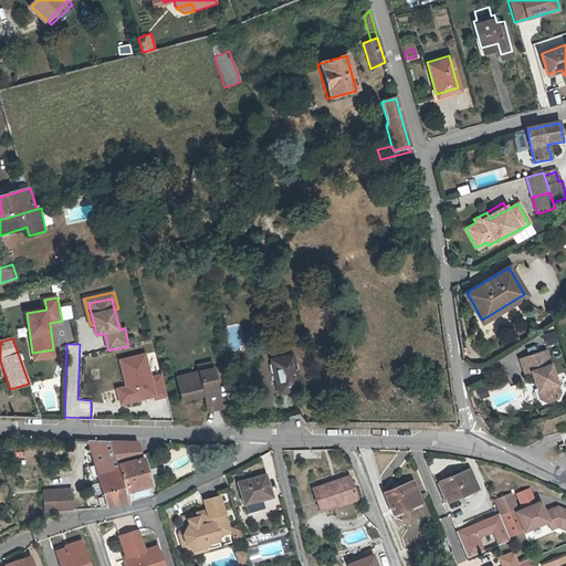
[(53,349),(32,353),(33,359),(54,356),(53,349)]
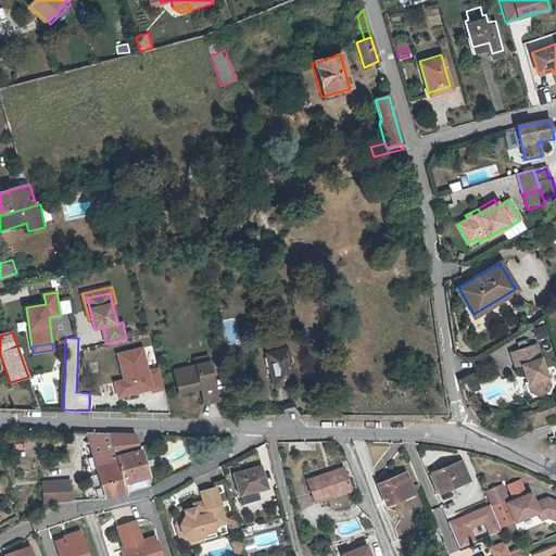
[(538,344),(513,355),(519,369),(525,367),(530,378),(533,388),(535,392),(542,395),(553,390),(555,384),(538,344)]
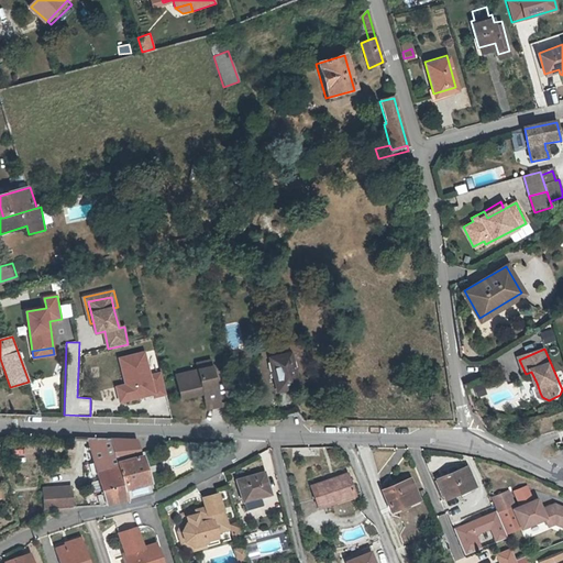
[(124,370),(121,371),(124,386),(114,388),(118,403),(152,395),(153,398),(165,396),(159,374),(148,377),(143,353),(122,359),(124,370)]
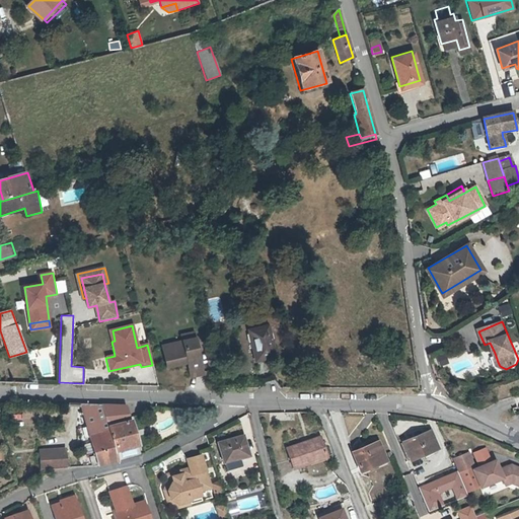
[(249,329),(255,361),(275,357),(269,326),(249,329)]
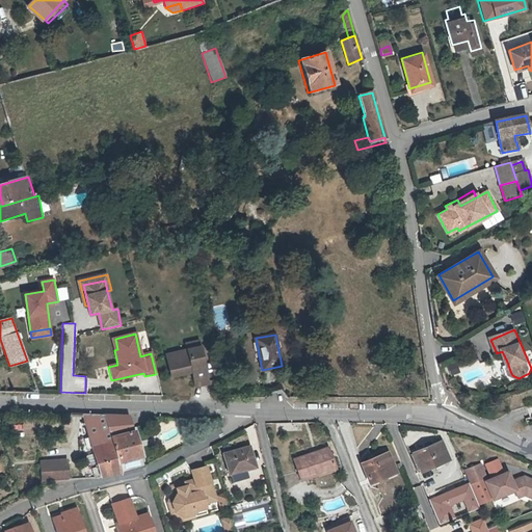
[(196,341),(185,344),(186,350),(198,347),(196,341)]
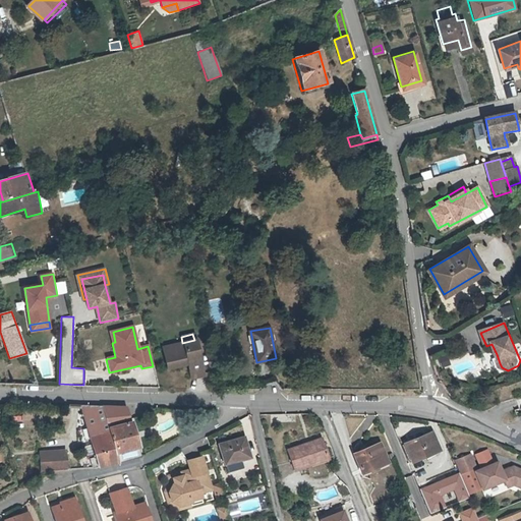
[(182,343),(162,348),(167,366),(186,361),(190,360),(194,375),(203,373),(194,340),(182,343)]
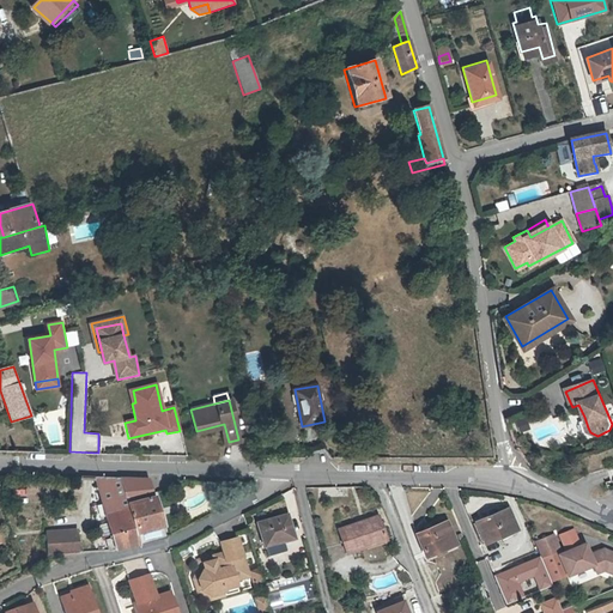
[(111,495),(107,478),(93,478),(99,498),(111,495)]
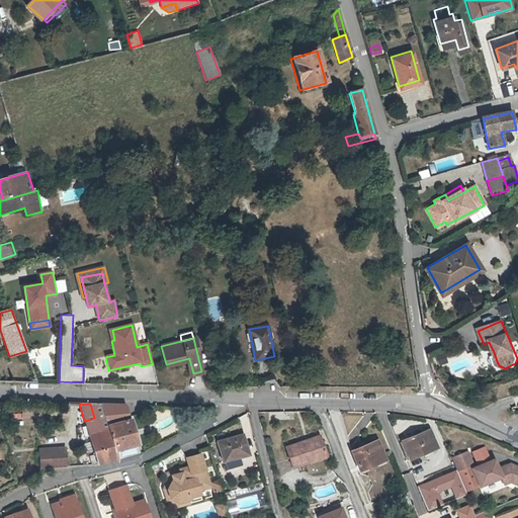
[(100,405),(90,404),(94,418),(84,421),(85,424),(105,419),(100,405)]
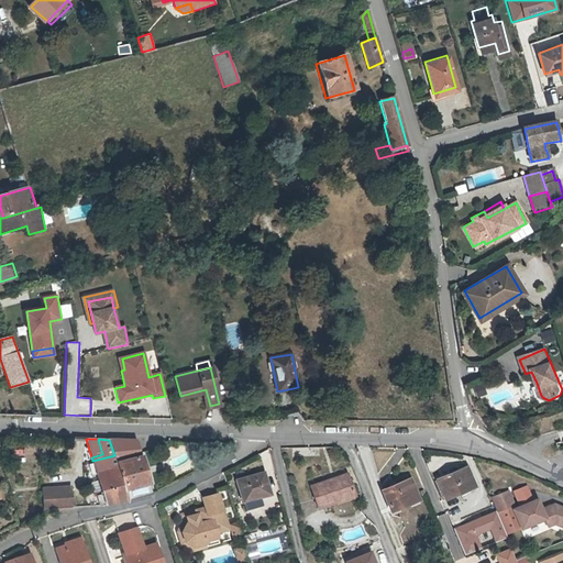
[(123,484),(125,490),(151,483),(145,464),(143,465),(135,440),(109,440),(114,455),(123,484)]
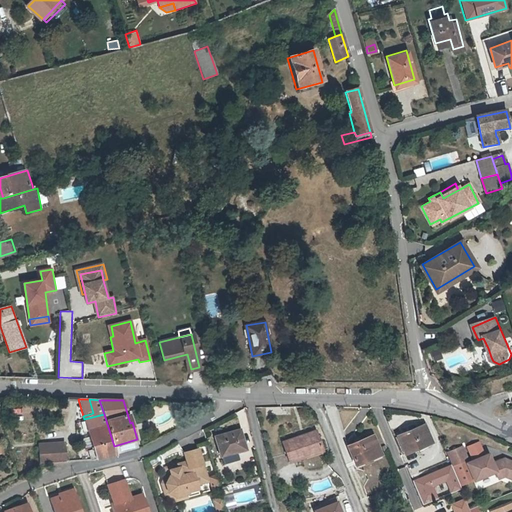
[(92,446),(112,440),(104,414),(84,419),(92,446)]
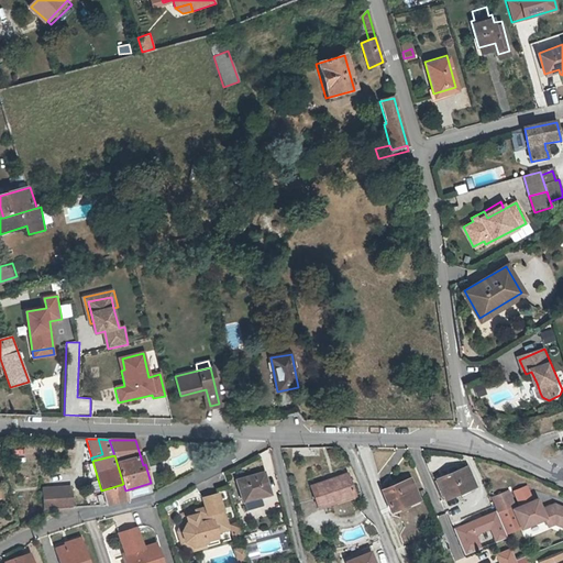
[(477,488),(468,466),(435,481),(444,501),(477,488)]
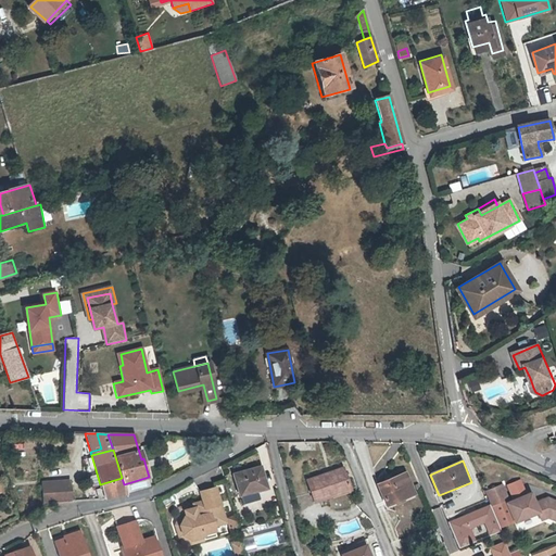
[(232,475),(240,498),(269,490),(262,466),(232,475)]
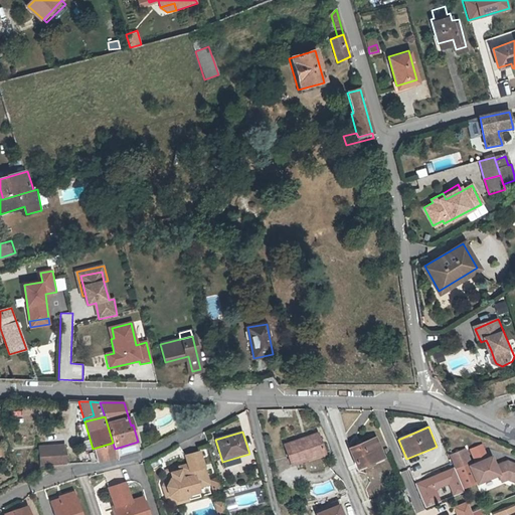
[(283,445),(292,468),(327,456),(318,432),(283,445)]
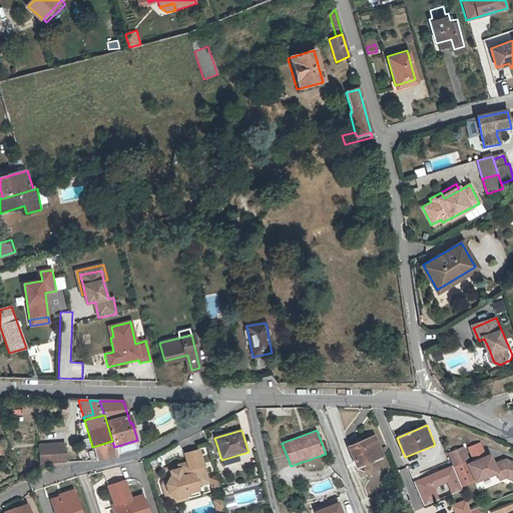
[(385,457),(376,435),(349,447),(358,469),(385,457)]
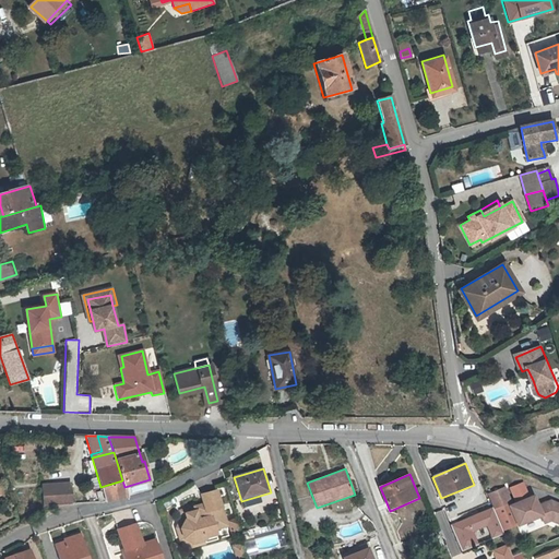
[(153,489),(150,479),(125,487),(128,498),(153,489)]
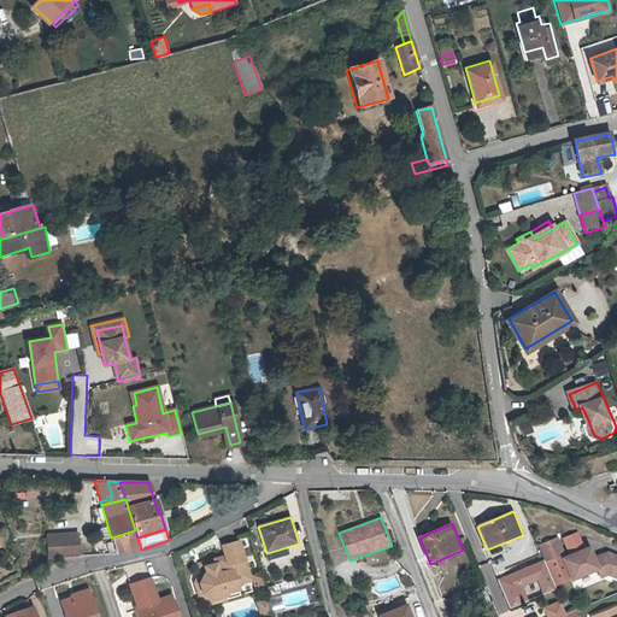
[(116,556),(141,550),(135,530),(111,538),(112,544),(116,556)]
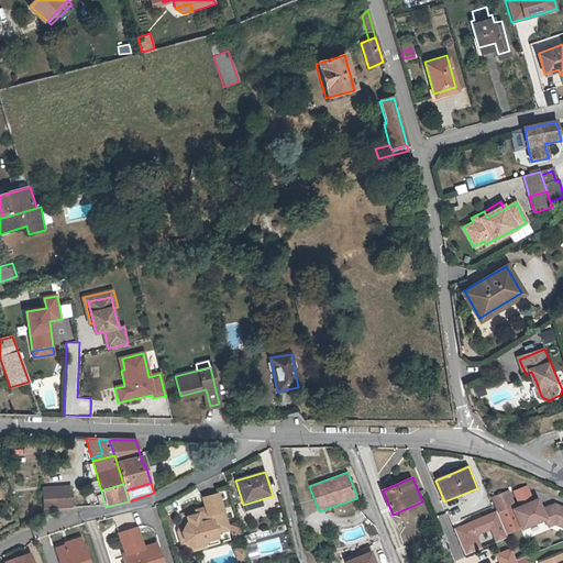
[(72,503),(69,489),(42,495),(46,517),(56,511),(73,510),(72,503)]
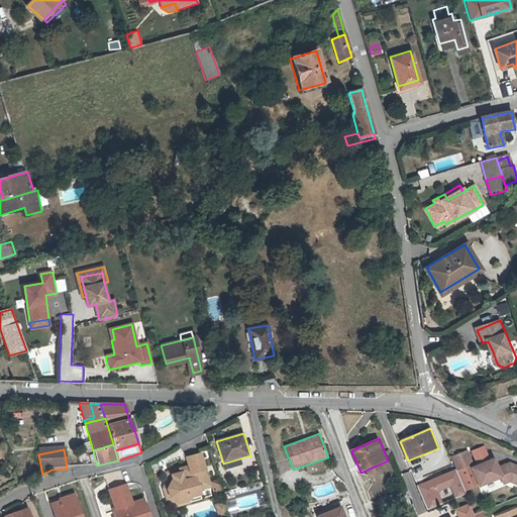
[(479,488),(501,480),(504,486),(510,483),(516,486),(516,464),(510,462),(500,467),(496,457),(475,467),(468,450),(450,456),(464,492),(479,487),(479,488)]
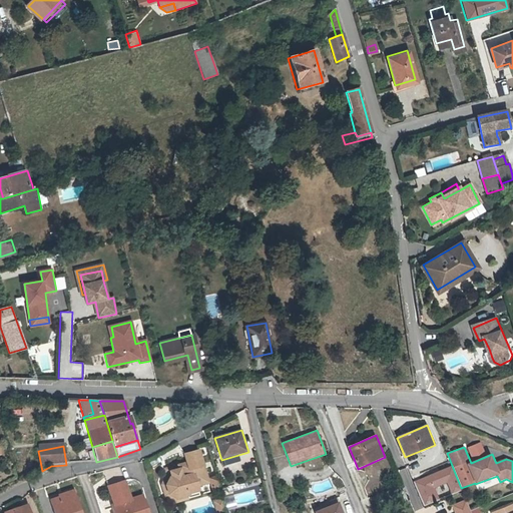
[(171,469),(172,475),(170,475),(167,483),(169,492),(177,496),(188,493),(187,488),(197,485),(197,483),(208,480),(198,448),(185,452),(187,460),(179,463),(180,467),(171,469)]
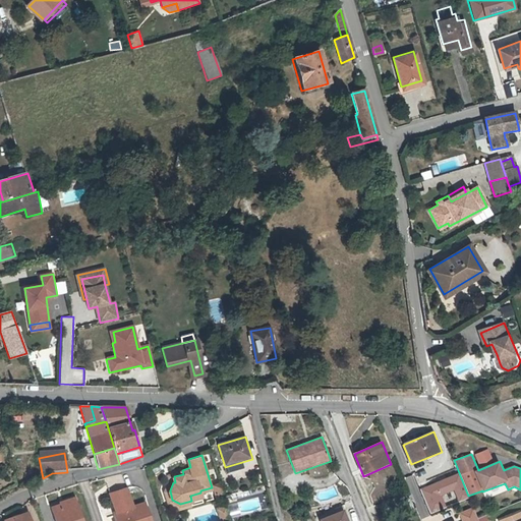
[(182,470),(169,474),(171,479),(166,490),(169,502),(180,508),(203,501),(200,493),(190,496),(191,501),(180,504),(172,500),(170,490),(173,482),(175,482),(174,476),(183,474),(182,470)]
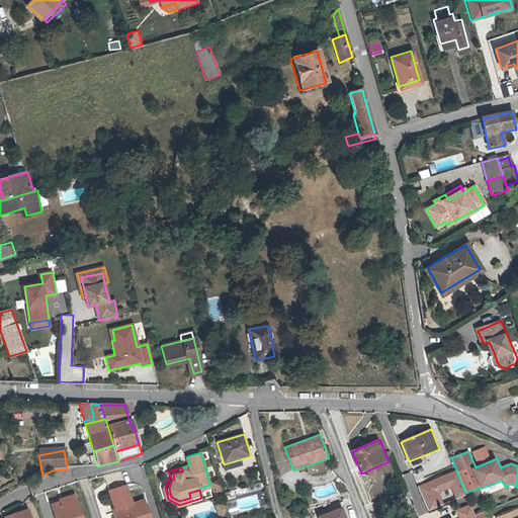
[(148,517),(142,501),(133,504),(126,486),(107,493),(114,511),(112,512),(114,517),(148,517)]
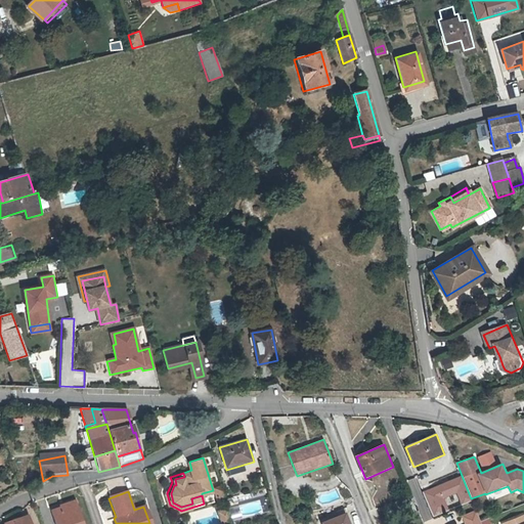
[(66,505),(67,508),(54,513),(57,523),(82,523),(77,501),(66,505)]
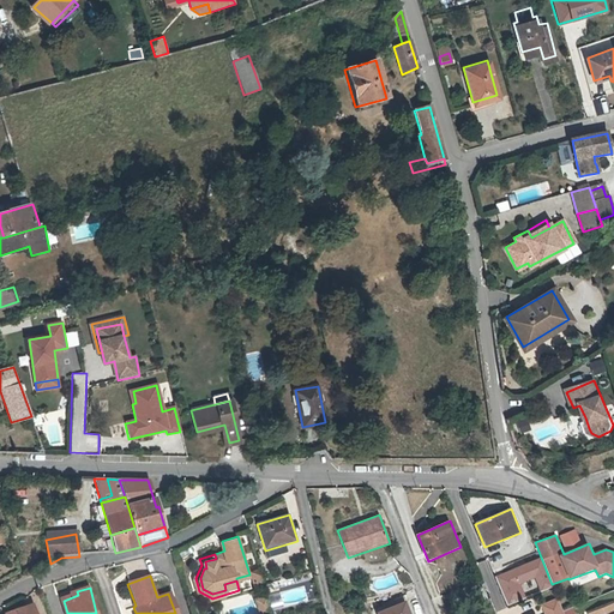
[(564,613),(558,599),(541,606),(545,613),(564,613)]
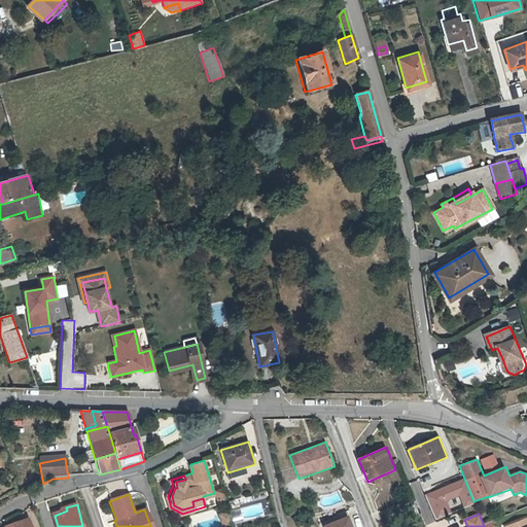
[(31,526),(28,518),(3,526),(31,526)]
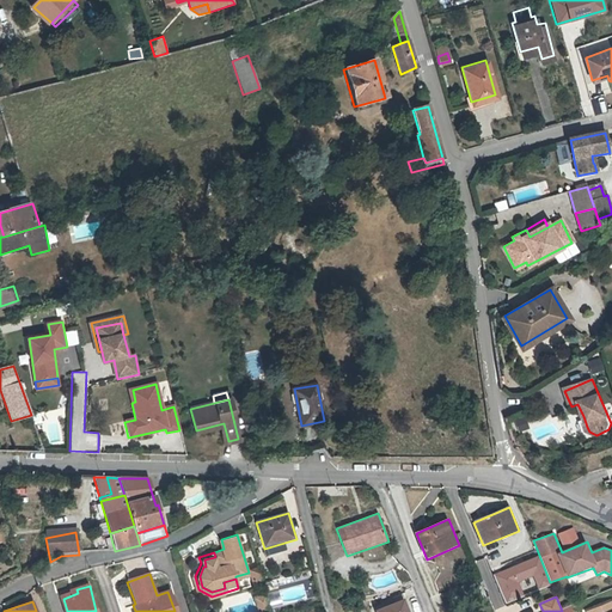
[(611,611),(611,601),(587,611),(586,611),(611,611)]
